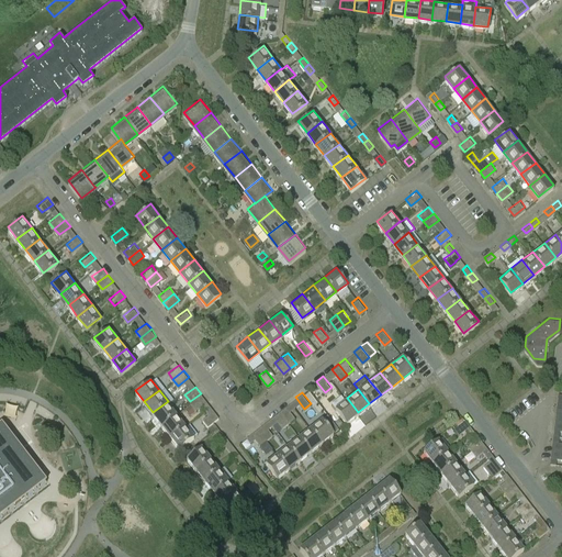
[(206,399),(201,393),(190,401),(195,408),(206,399)]
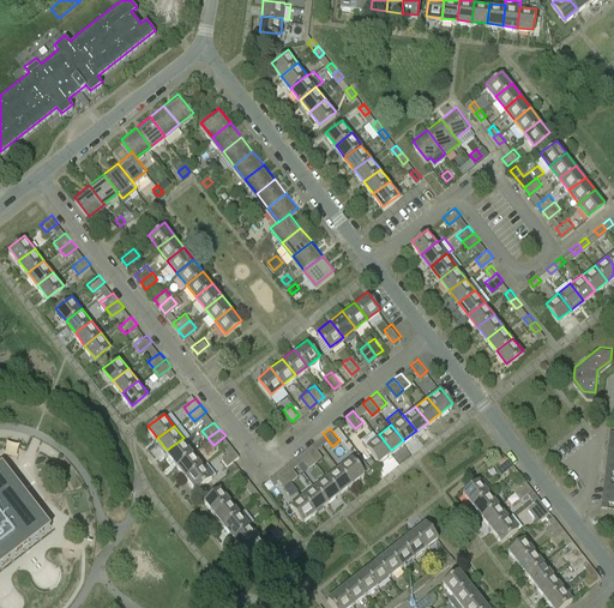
[(379,459),(391,450),(379,434),(367,444),(379,459)]
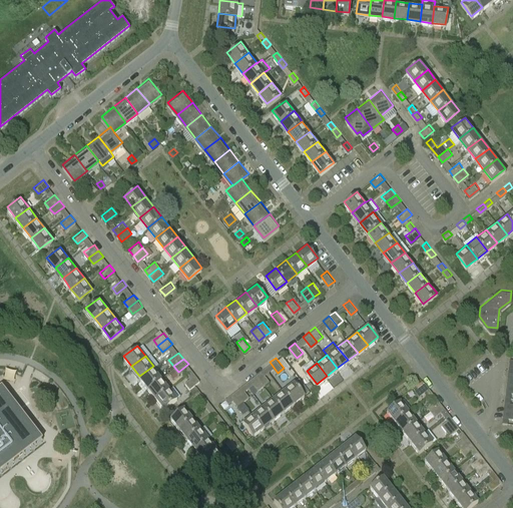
[(153,366),(139,376),(147,387),(160,376),(153,366)]
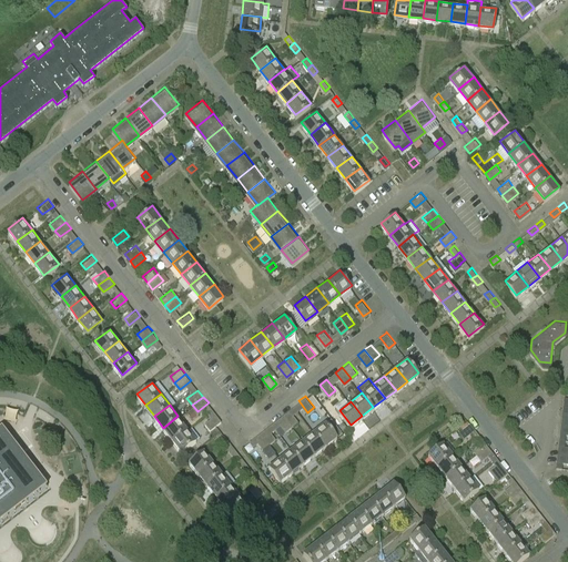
[(283,414),(292,425),(298,419),(290,408),(283,414)]
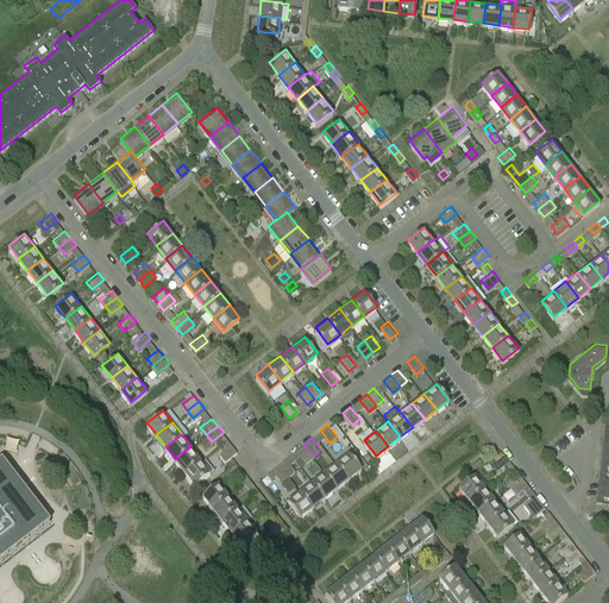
[(225,459),(231,454),(237,450),(231,443),(219,452),(225,459)]
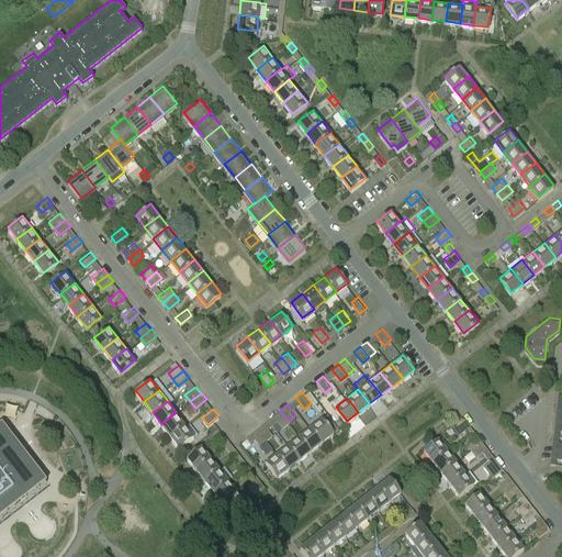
[(280,410),(273,414),(282,425),(289,421),(280,410)]
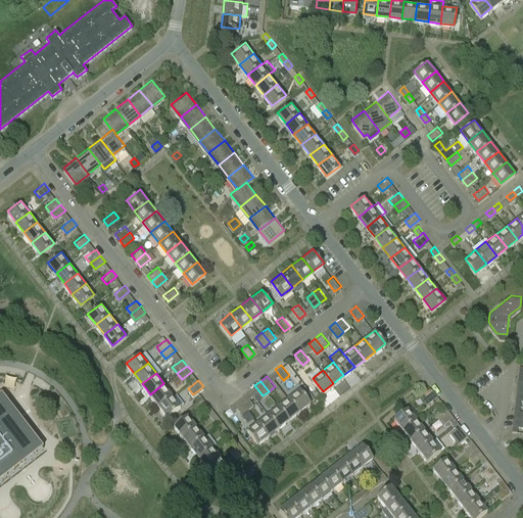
[(163,383),(150,394),(158,405),(172,393),(163,383)]
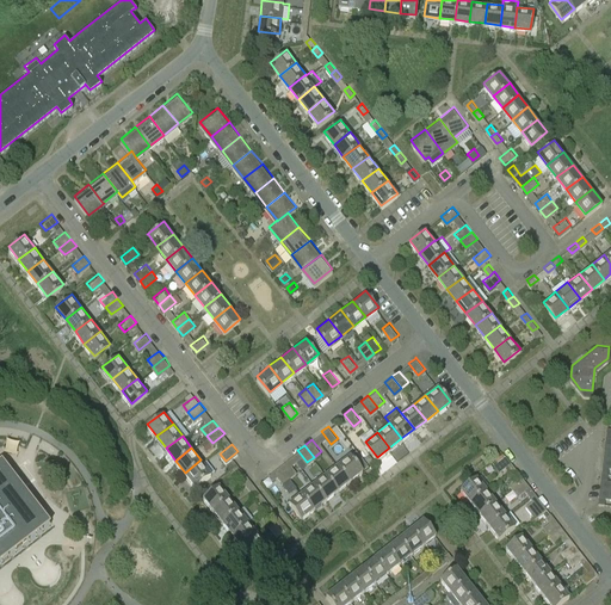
[(350,454),(338,463),(350,479),(363,469),(360,467),(368,462),(356,449),(350,454)]
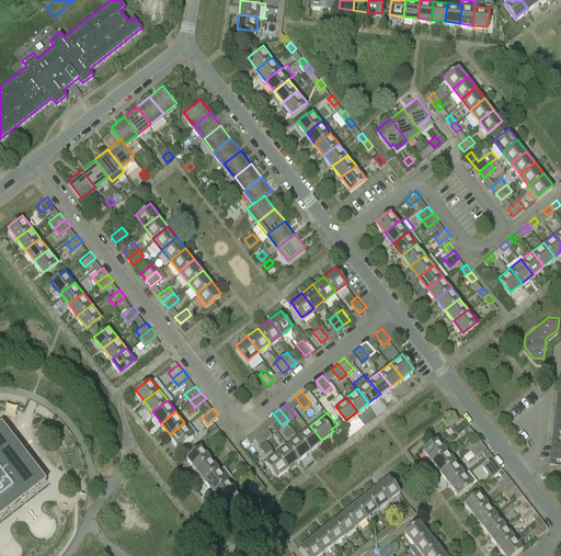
[(469,423),(464,416),(453,424),(458,431),(469,423)]
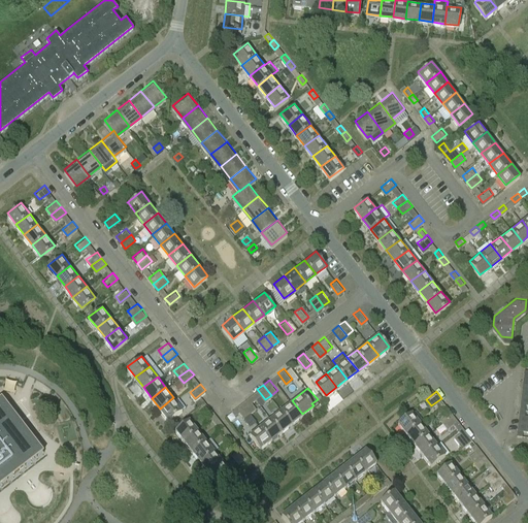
[(0,483),(43,450),(1,395),(0,396),(0,483)]
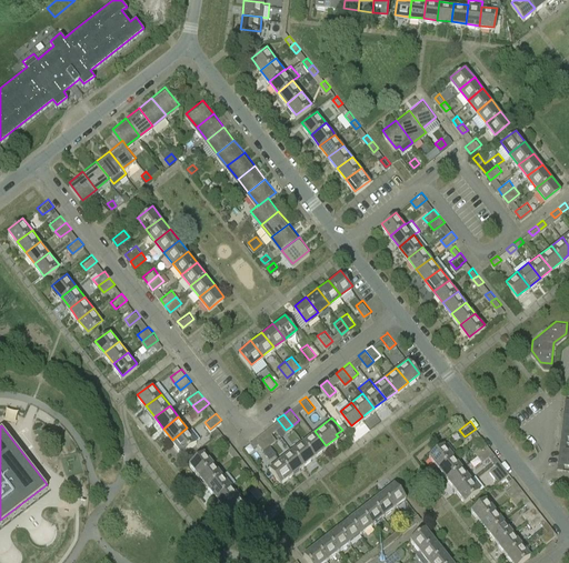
[(260,431),(269,443),(276,438),(267,426),(260,431)]
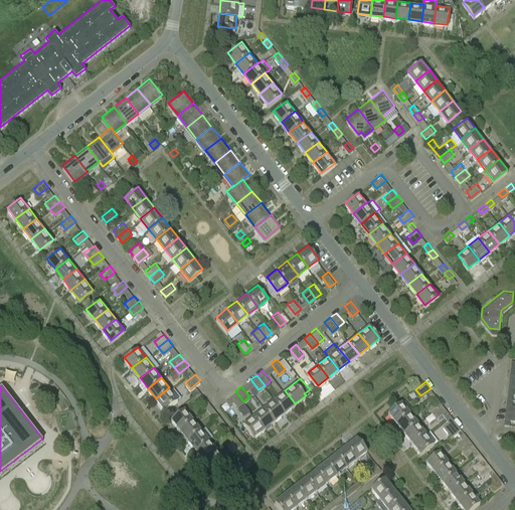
[(169,387),(156,398),(164,408),(177,398),(169,387)]
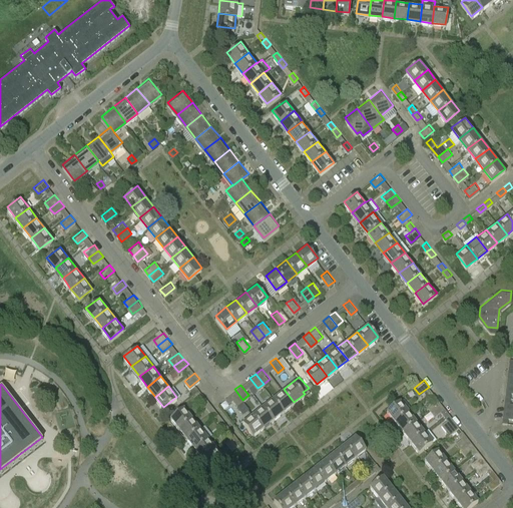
[(234,389),(229,394),(236,404),(242,400),(234,389)]
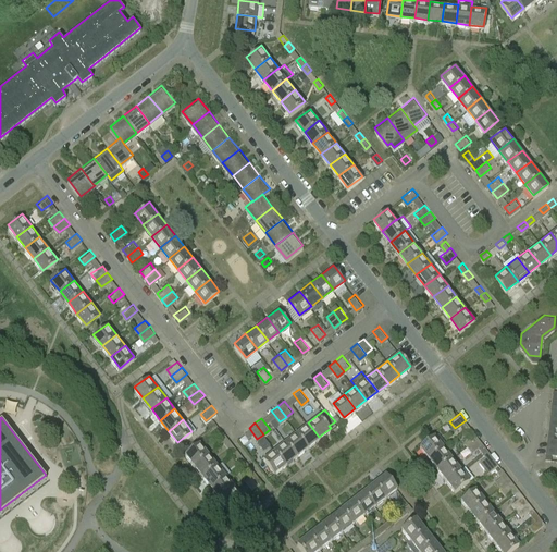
[(308,445),(319,437),(308,422),(297,431),(308,445)]
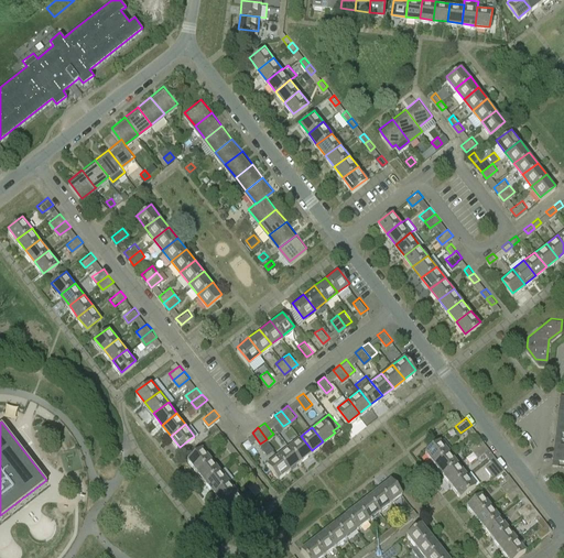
[(217,434),(223,440),(228,437),(223,430),(217,434)]
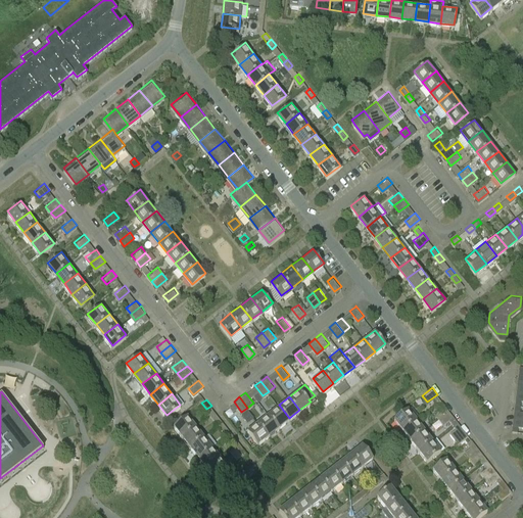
[(448,409),(443,403),(433,411),(438,417),(448,409)]
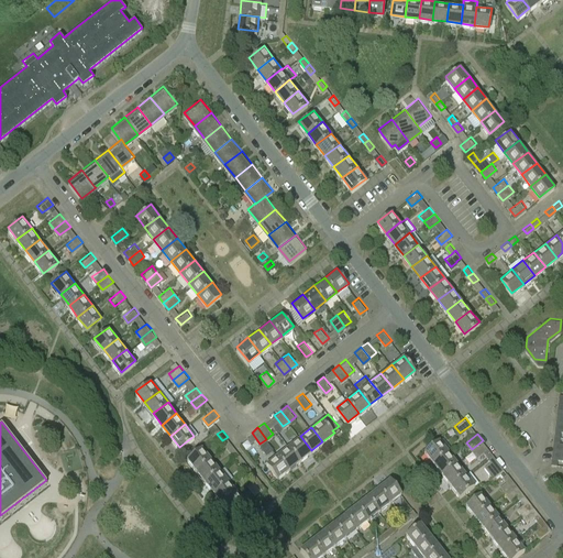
[(300,459),(311,450),(300,436),(289,445),(300,459)]
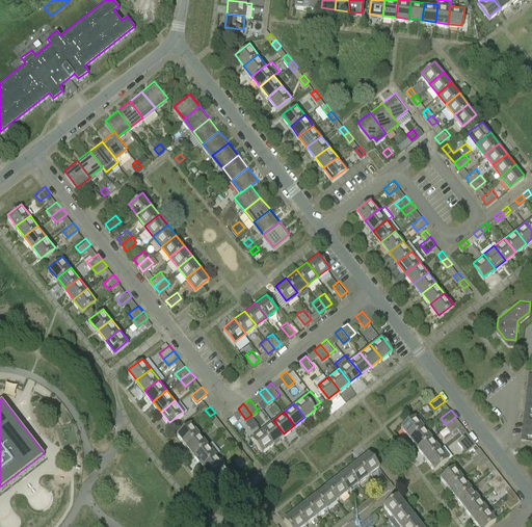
[(415,414),(401,424),(409,436),(424,424),(415,414)]
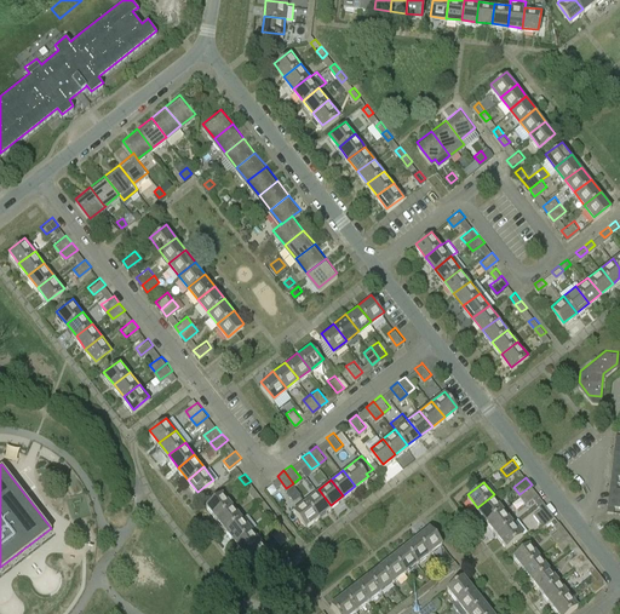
[(608,493),(619,493),(619,485),(609,483),(608,493)]
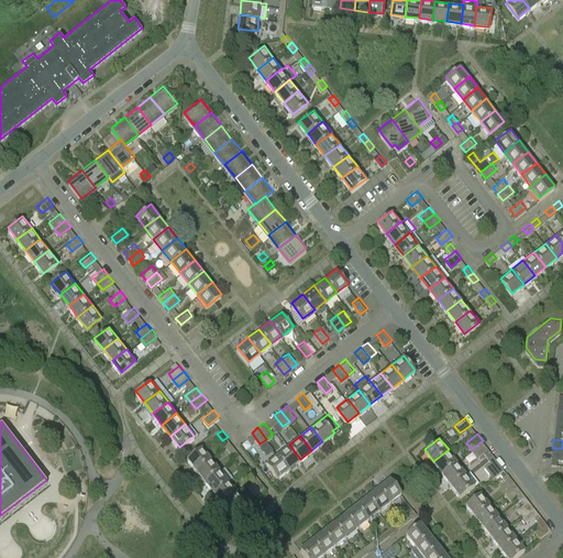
[(487,447),(483,440),(472,449),(476,456),(487,447)]
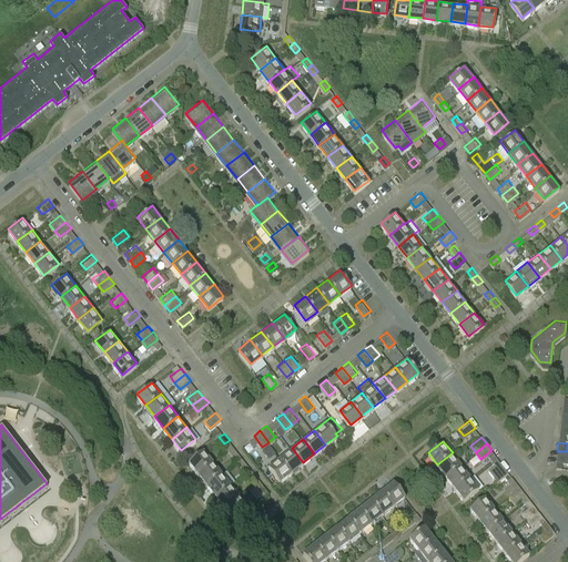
[(189,460),(198,471),(213,460),(204,448),(189,460)]
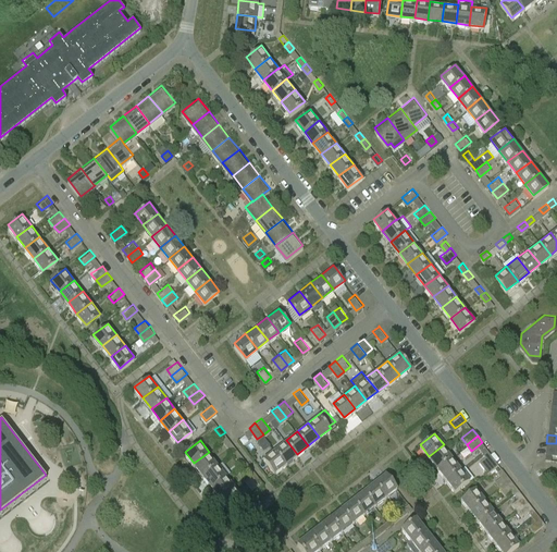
[(286,463),(297,454),(286,440),(275,449),(286,463)]
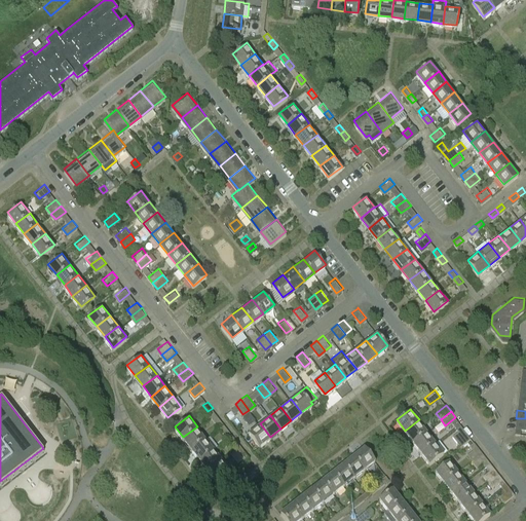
[(219,425),(223,422),(219,416),(214,419),(219,425)]
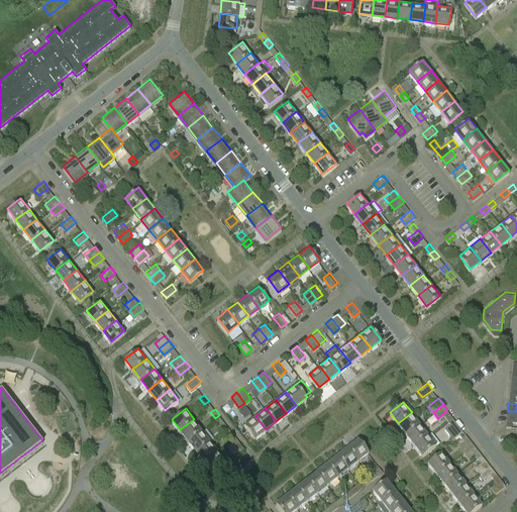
[(516,411),(507,411),(506,418),(516,419),(516,411)]
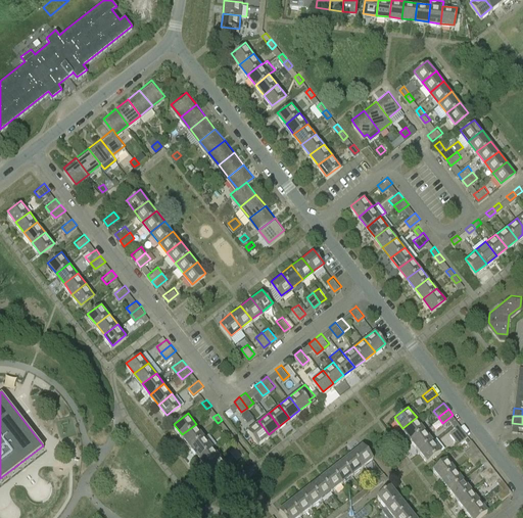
[(417,417),(402,428),(411,438),(425,427),(417,417)]
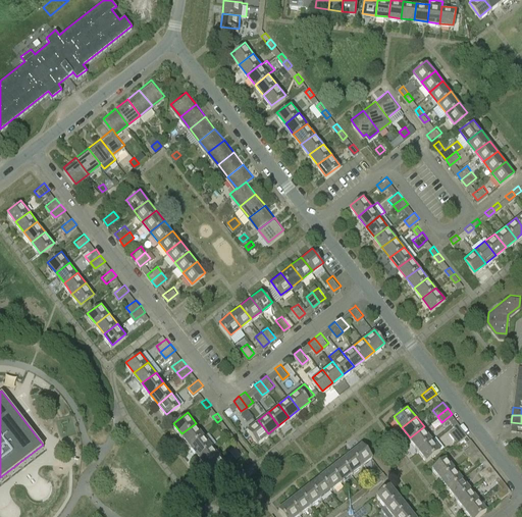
[(226,425),(221,419),(217,422),(222,428),(226,425)]
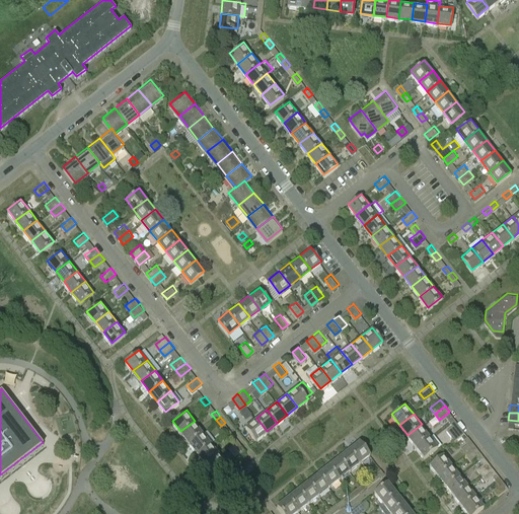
[(255,439),(267,431),(256,418),(245,426),(255,439)]
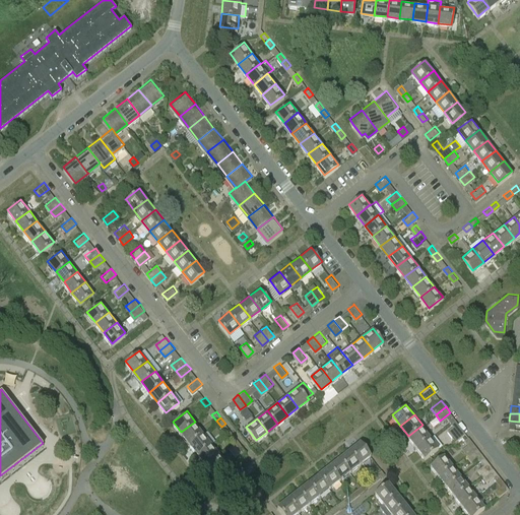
[(455,439),(465,431),(462,427),(457,421),(447,429),(452,435),(455,439)]
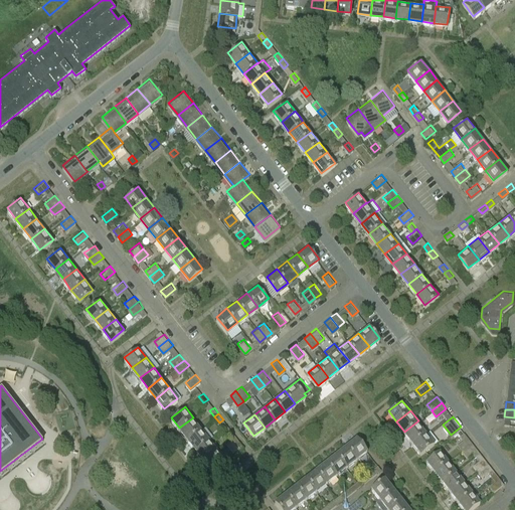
[(193,417),(179,428),(187,439),(201,428),(193,417)]
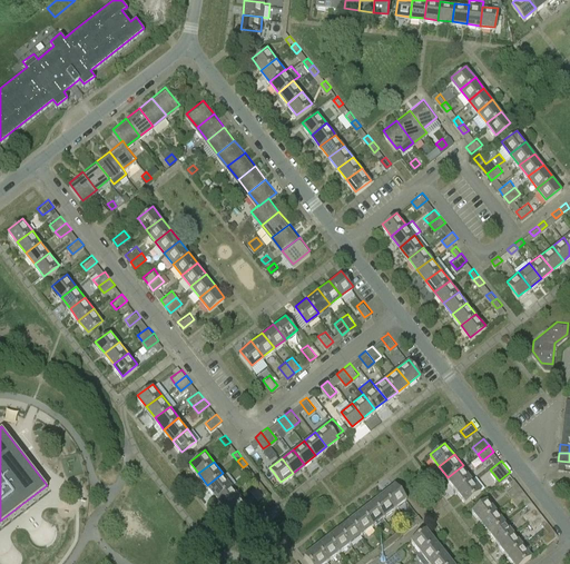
[(463,465),(448,477),(457,488),(471,477),(463,465)]
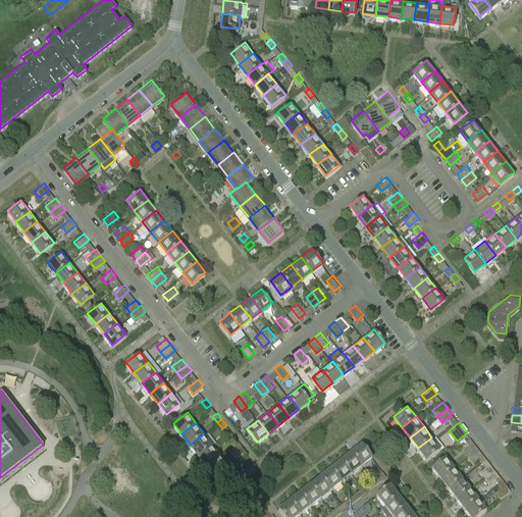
[(204,433),(190,445),(198,455),(212,444),(204,433)]
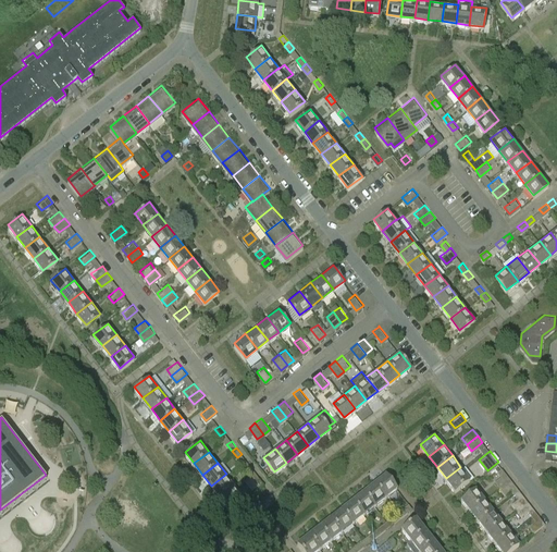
[(249,473),(254,469),(248,463),(244,466),(249,473)]
